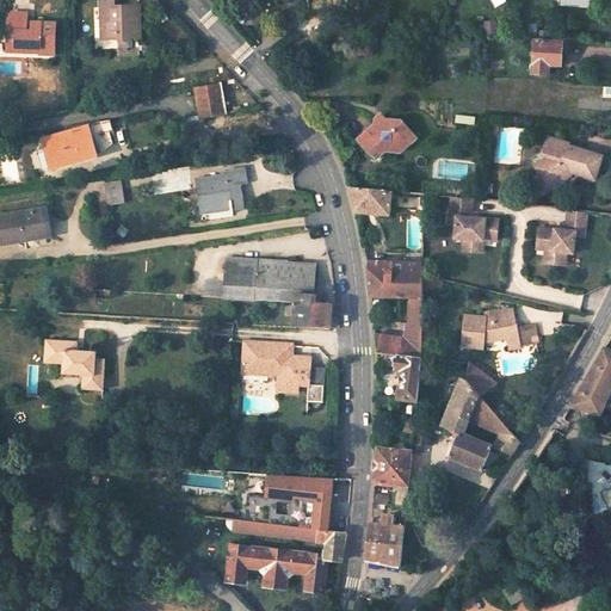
[(97,23),(97,42),(109,41),(109,42),(143,42),(142,8),(125,8),(125,11),(116,11),(116,4),(104,5),(104,23),(97,23)]
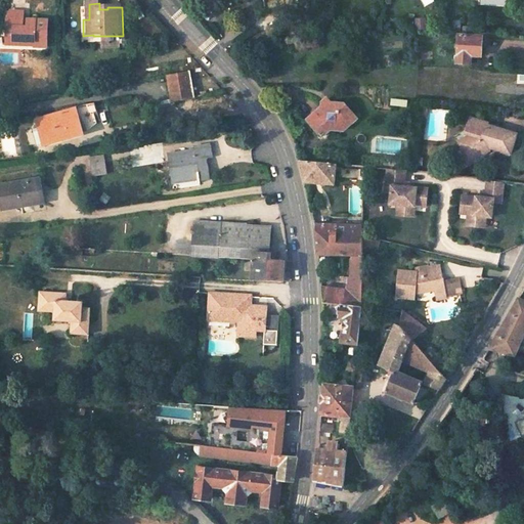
[(35,49),(49,49),(49,23),(31,23),(30,23),(29,24),(28,26),(24,26),(25,13),(11,13),(8,22),(7,37),(14,37),(14,43),(36,44),(35,47),(35,49)]
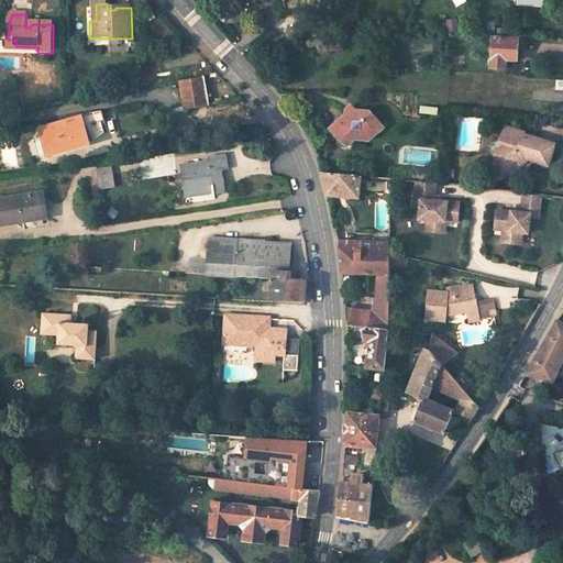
[(452,23),(453,34),(464,33),(464,22),(452,23)]
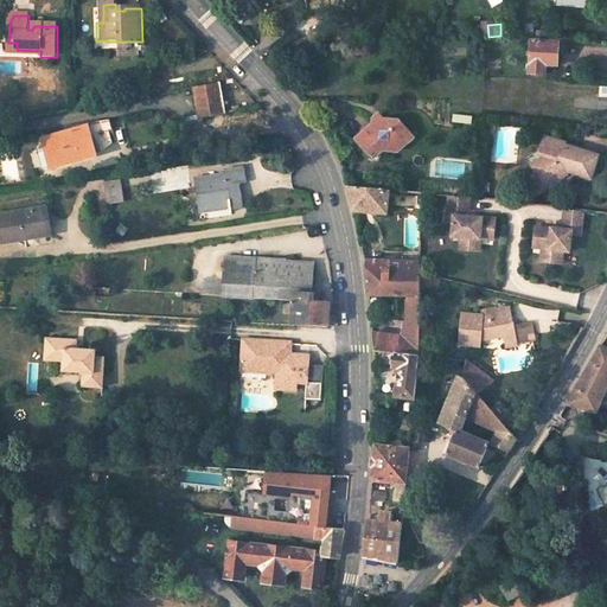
[(530,72),(547,74),(547,64),(557,64),(558,42),(532,40),(530,72)]
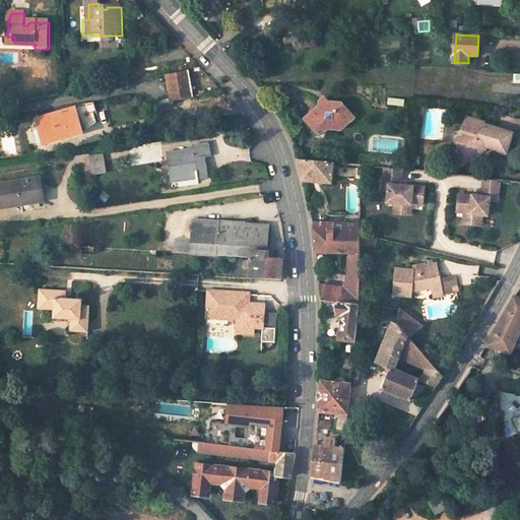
[(15,46),(35,47),(36,44),(14,43),(14,37),(7,37),(7,46),(15,46)]
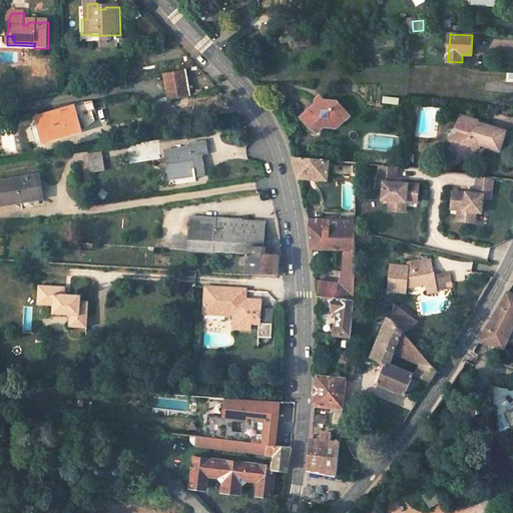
[(163,76),(167,100),(190,96),(186,70),(163,74),(163,76)]
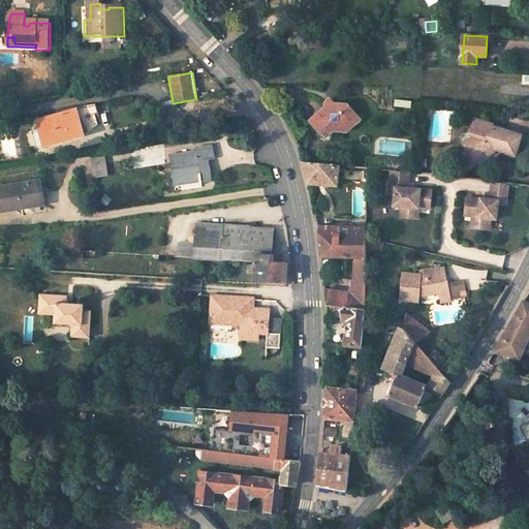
[(308,120),(324,136),(329,132),(332,130),(334,129),(341,130),(342,121),(348,121),(356,114),(345,102),(323,102),(323,107),(308,120)]
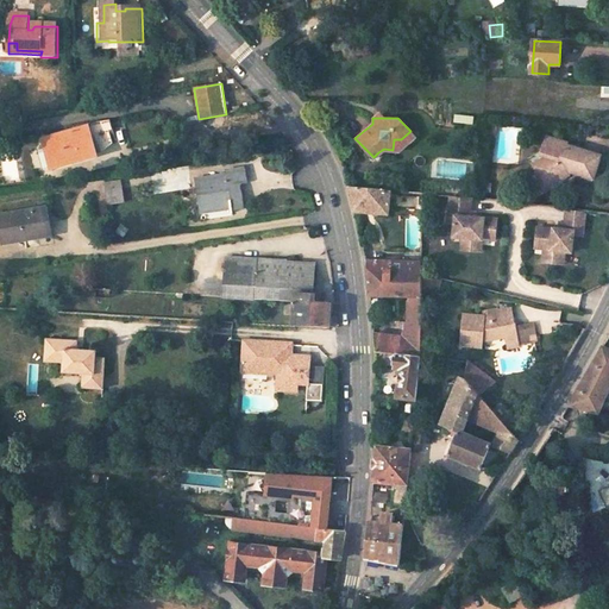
[(95,152),(94,145),(112,140),(110,131),(114,130),(111,121),(89,125),(90,127),(44,140),(52,168),(96,156),(95,152)]
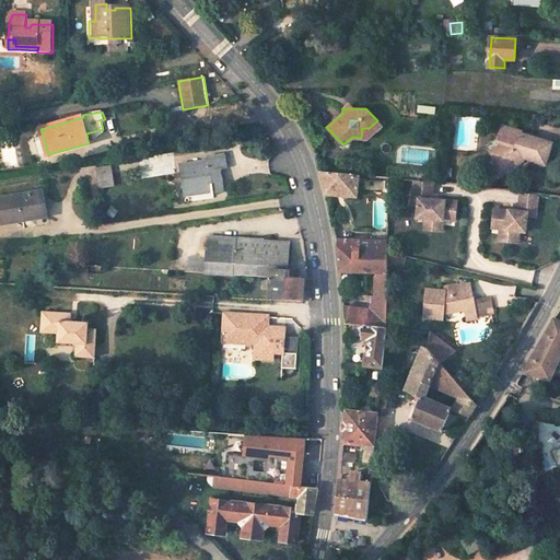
[(381,125),(377,120),(369,128),(362,128),(369,135),(381,125)]
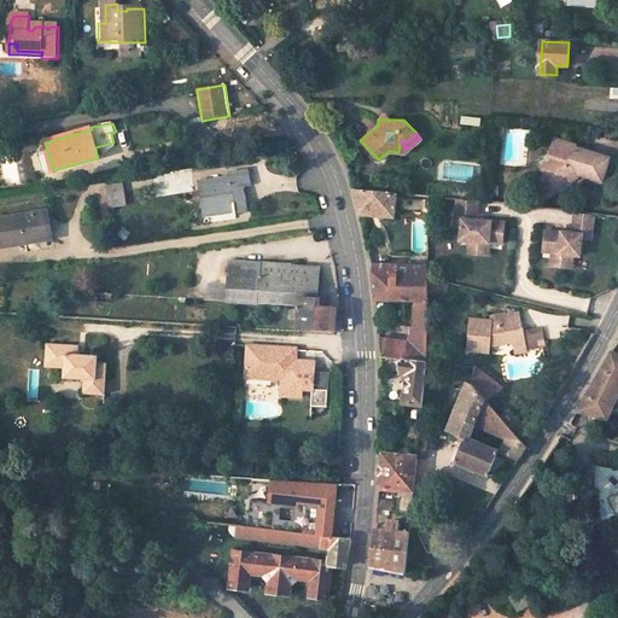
[(576,144),(555,138),(549,155),(538,161),(549,184),(564,176),(566,179),(569,179),(572,178),(576,176),(577,174),(578,173),(602,180),(608,157),(581,149),(581,152),(575,150),(575,149),(576,144)]
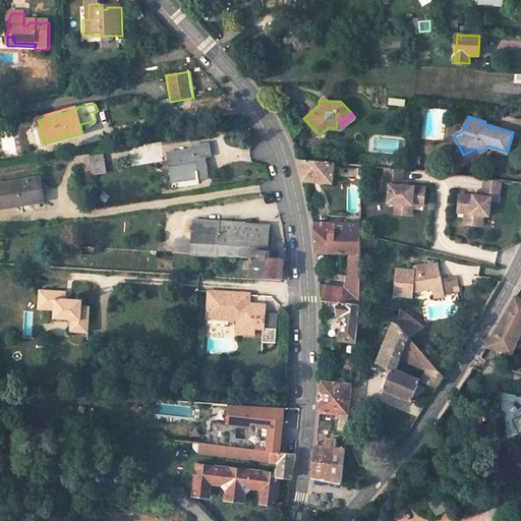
[(97,123),(96,120),(80,124),(81,130),(92,126),(97,123)]
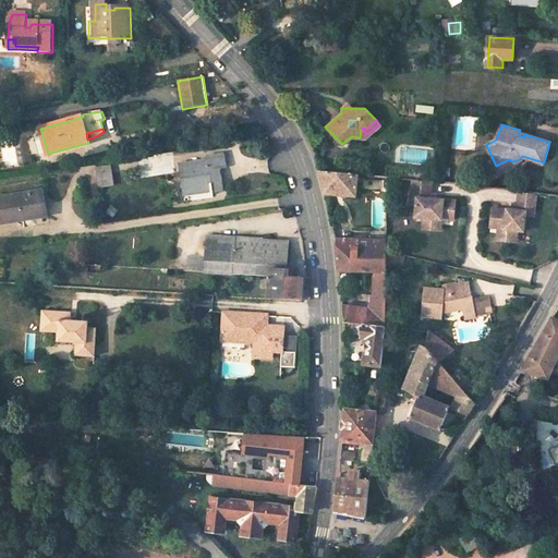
[(215,193),(226,192),(222,168),(229,167),(227,154),(209,157),(209,160),(183,165),(189,194),(215,190),(215,193)]
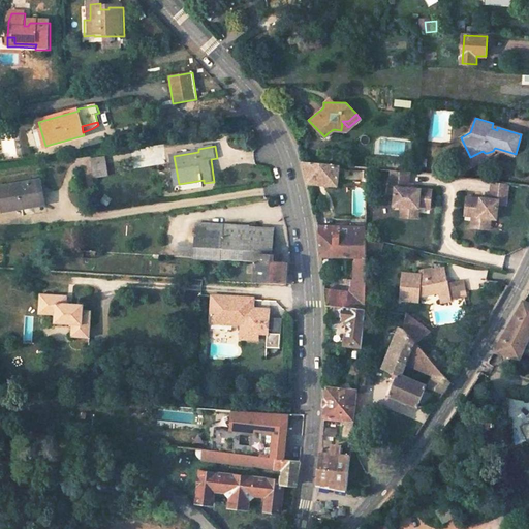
[(483,151),(470,157),(472,160),(485,155),(483,151)]
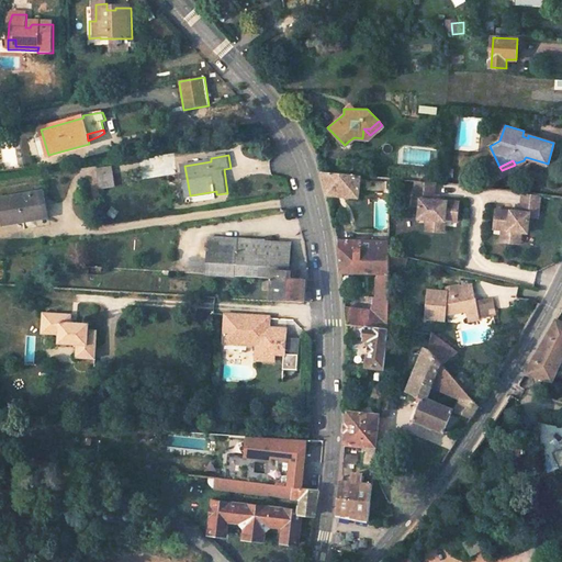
[(102,171),(105,191),(120,189),(116,168),(102,171)]
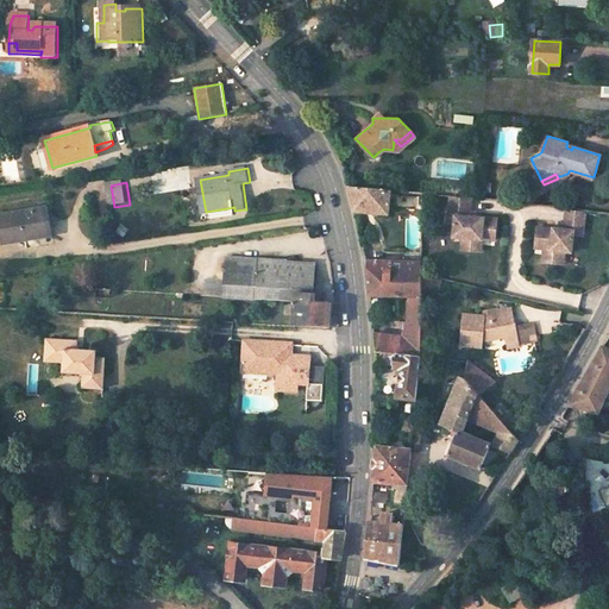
[(350,186),(356,211),(387,212),(388,189),(350,186)]
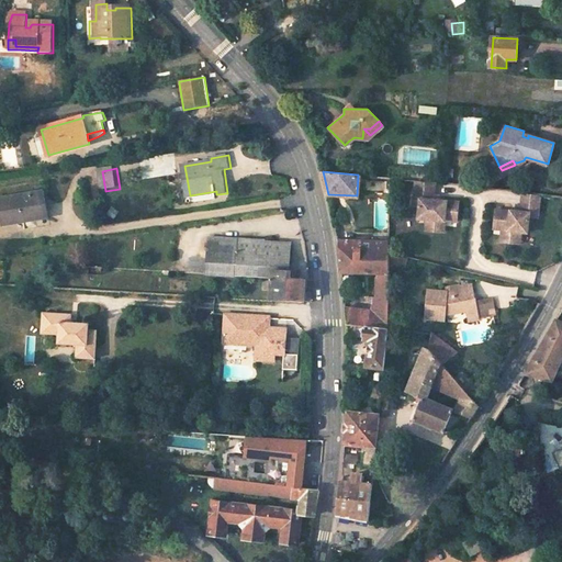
[(414,194),(434,197),(435,182),(415,181),(414,194)]
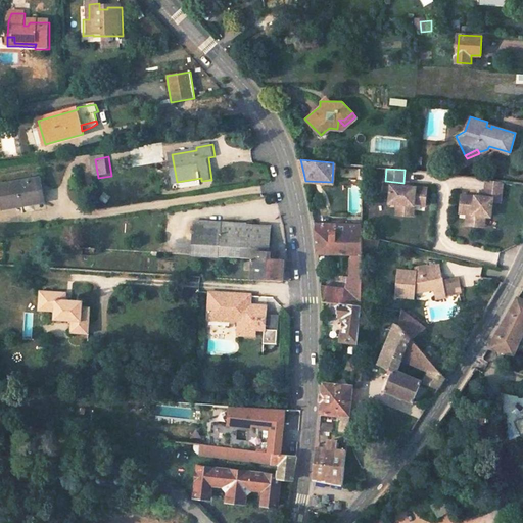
[(488,179),(487,190),(504,192),(505,180),(488,179)]
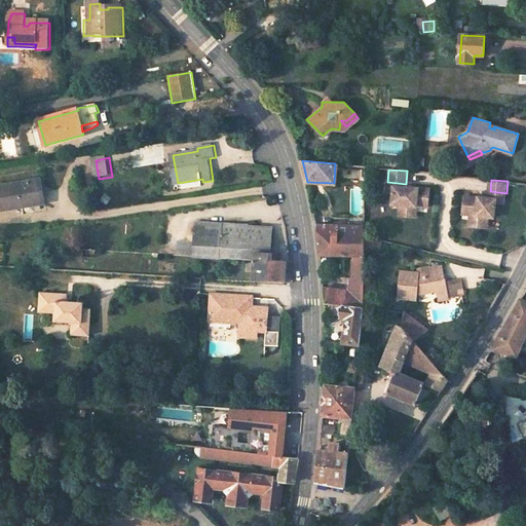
[(10,209),(40,204),(38,181),(7,185),(10,209)]
